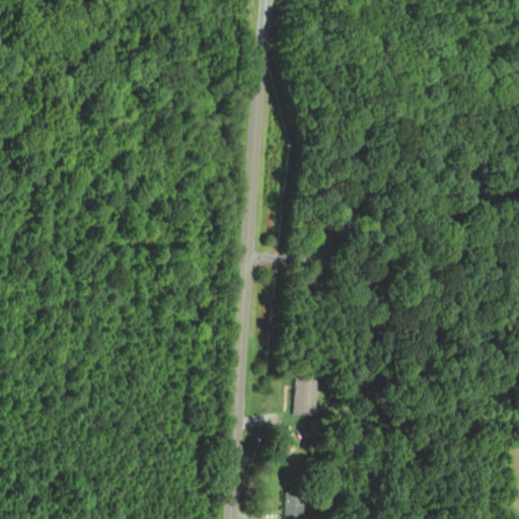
[(367,163),(376,155),(382,161),(373,170),(367,163)]
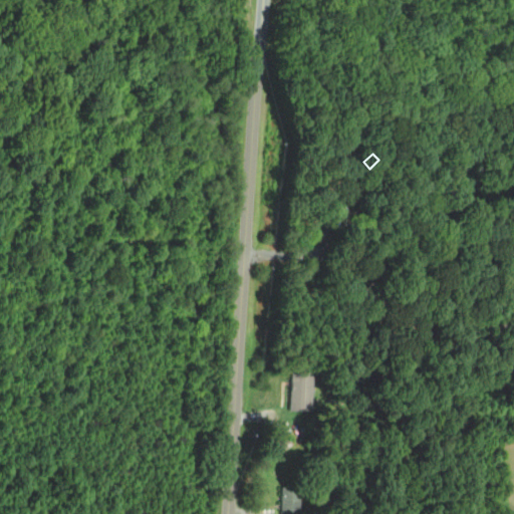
[(291,370),(313,371),(312,412),(290,411),(291,370)]
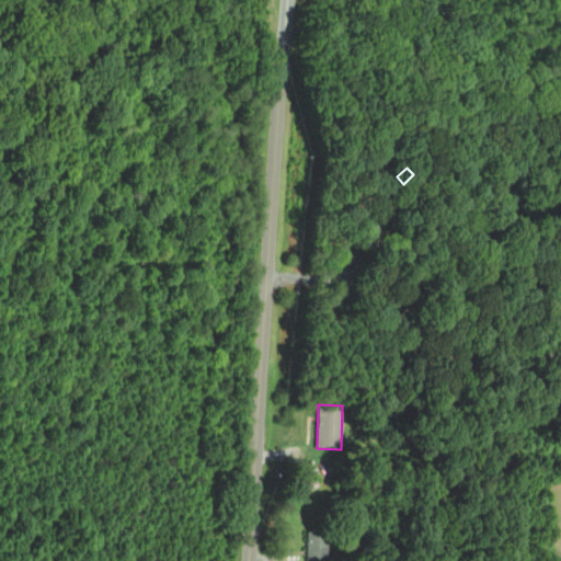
[(296,490),(317,478),(322,485),(301,499),(296,490)]
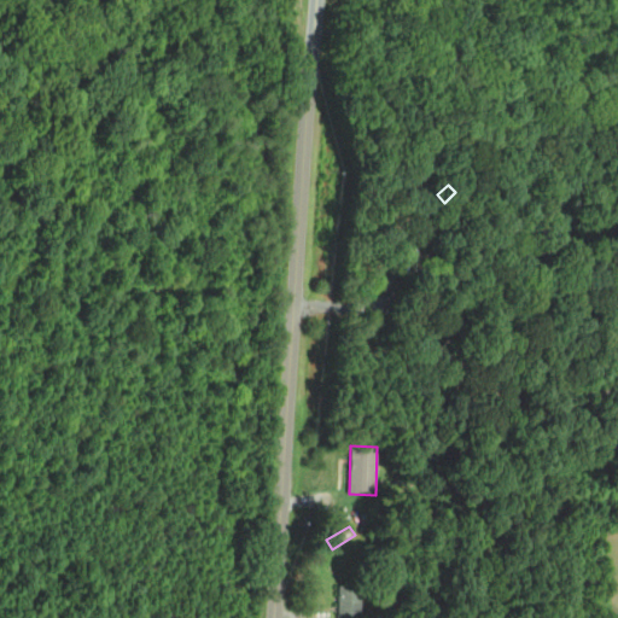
[(338,586),(361,587),(361,617),(338,617),(338,586)]
